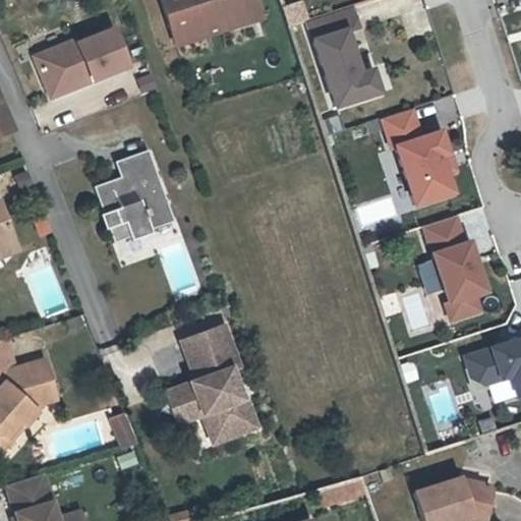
[(254,0),(161,0),(176,45),(261,18),(254,0)]
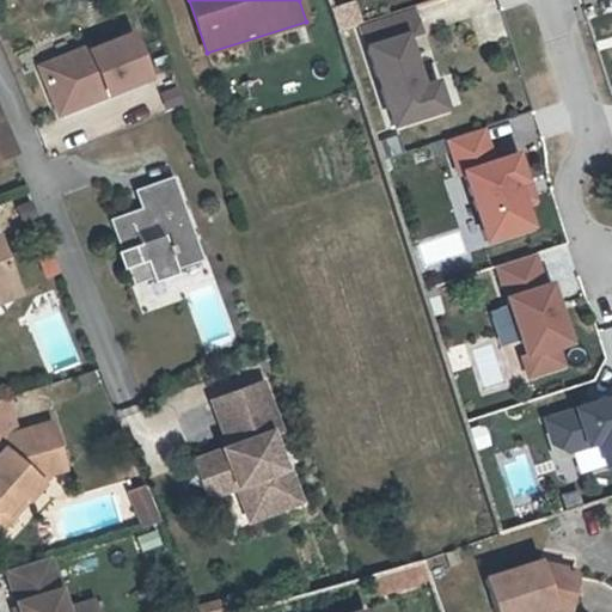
[(411,30),(360,46),(386,132),(452,112),(441,77),(427,81),(411,30)]
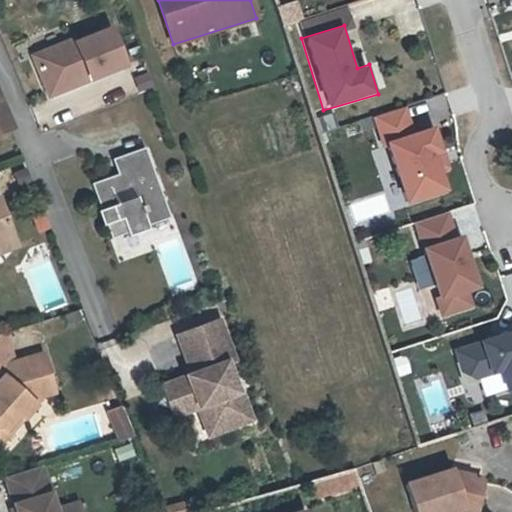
[(34,57),(50,96),(125,66),(111,31),(77,44),(76,40),(34,57)]
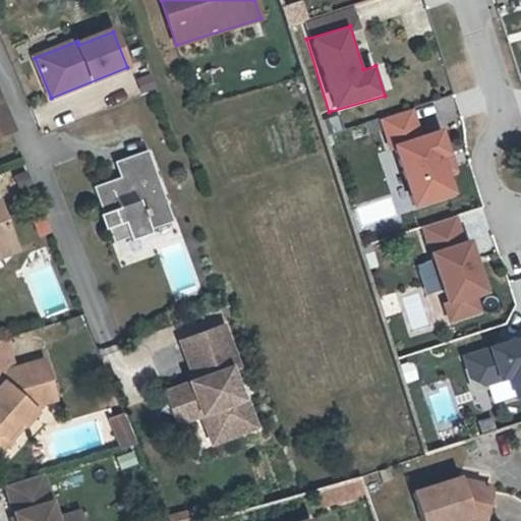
[(0,132),(9,129),(8,125),(0,106),(0,132)]
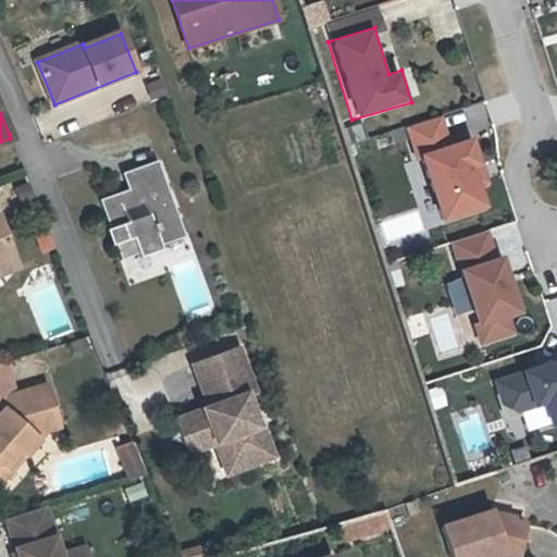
[(443,120),(406,132),(415,158),(420,156),(440,221),(487,206),(484,193),(489,192),(472,138),(450,145),(443,120)]
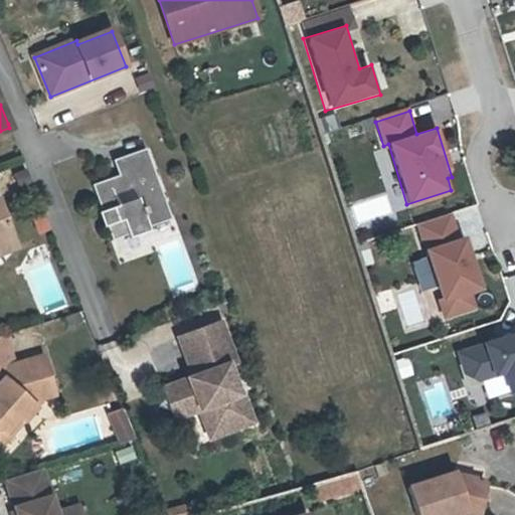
[(95,210),(80,215),(87,231),(101,226),(106,238),(165,216),(140,146),(116,155),(121,171),(86,183),(95,210)]
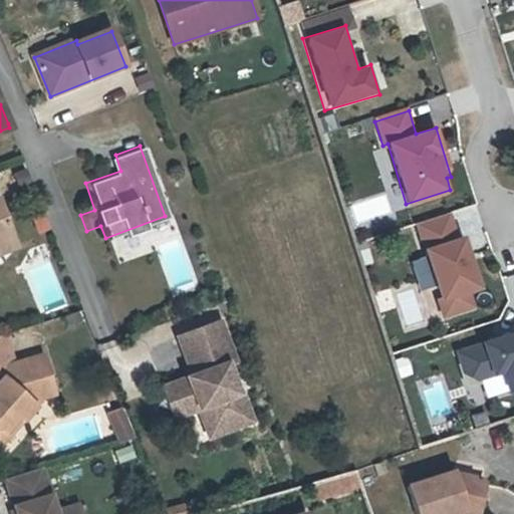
[(0,243),(11,239),(0,208),(0,243)]
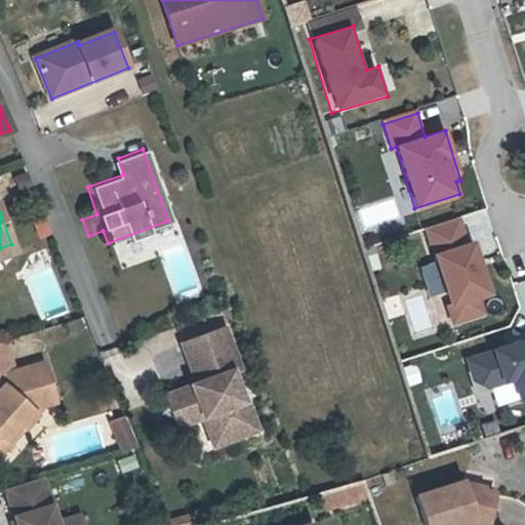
[(37,239),(50,234),(42,215),(30,220),(37,239)]
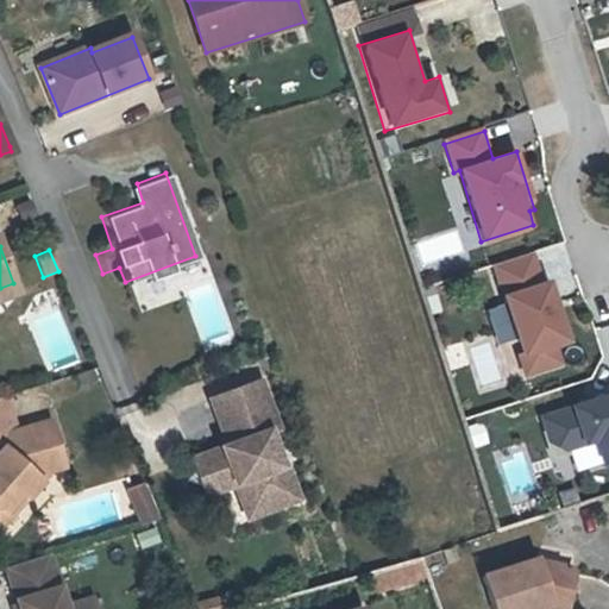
[(535,255),(488,268),(519,382),(569,369),(563,345),(569,340),(551,275),(541,277),(535,255)]
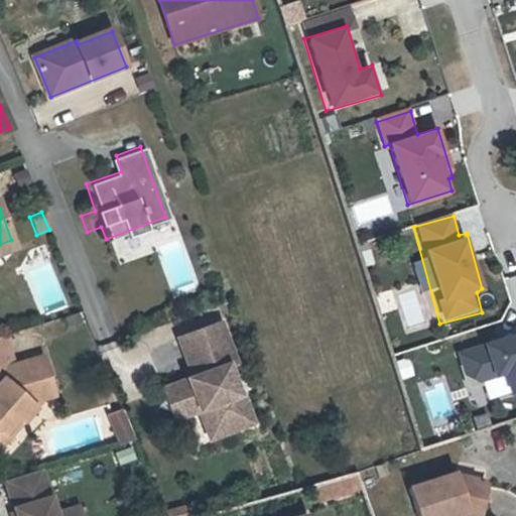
[(0,250),(13,246),(11,240),(0,244),(0,250)]
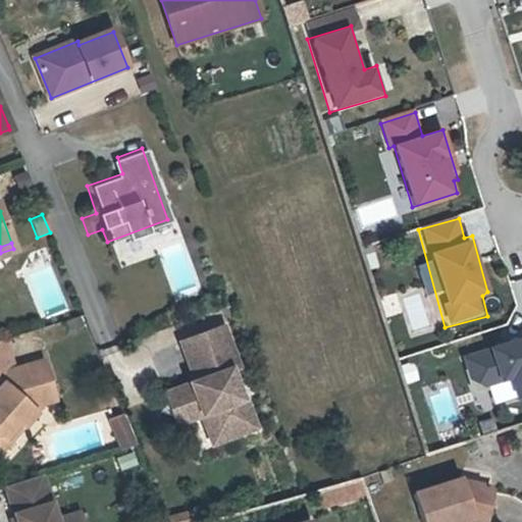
[(222,327),(180,343),(195,383),(178,388),(190,419),(201,416),(211,445),(255,429),(244,400),(240,400),(229,371),(238,368),(222,327)]
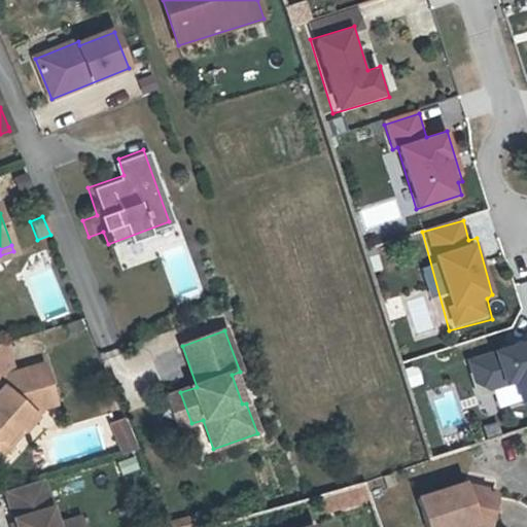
[(526,340),(469,357),(479,383),(496,389),(514,383),(520,400),(526,397),(526,340)]
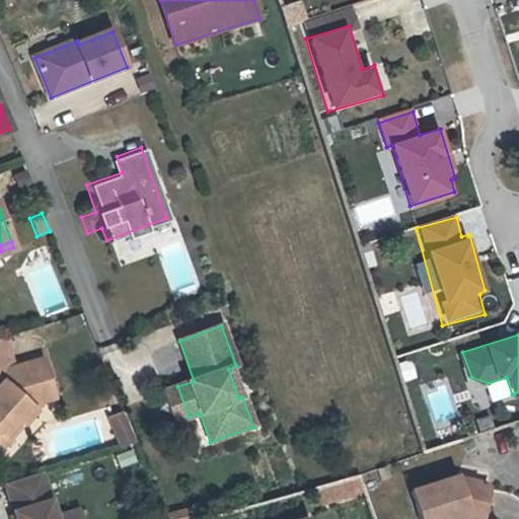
[(0,431),(3,434),(27,404),(38,401),(38,399),(52,395),(41,357),(12,365),(3,336),(0,336),(0,431)]
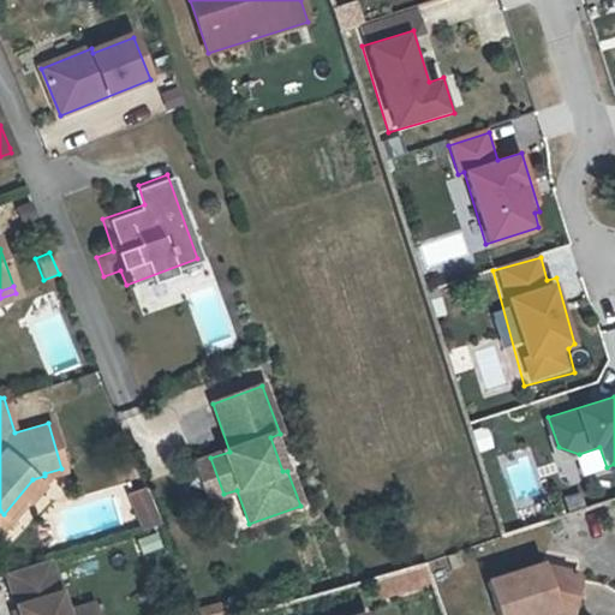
[(526,447),(500,454),(513,502),(539,495),(526,447)]
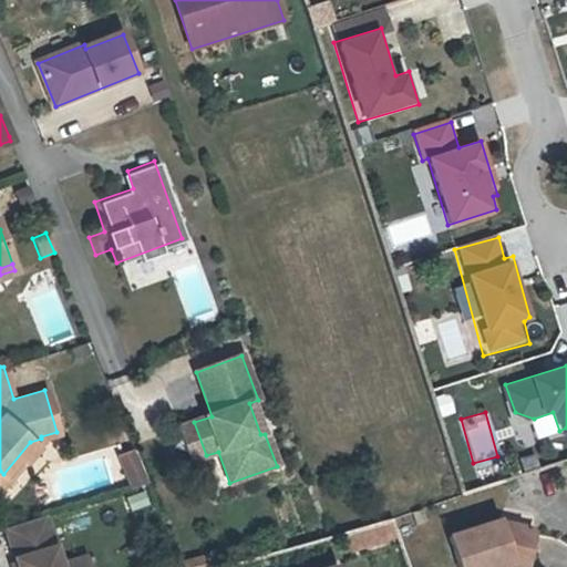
[(206,455),(194,422),(178,428),(191,462),(200,459),(203,465),(209,462),(217,487),(229,483),(218,452),(206,455)]
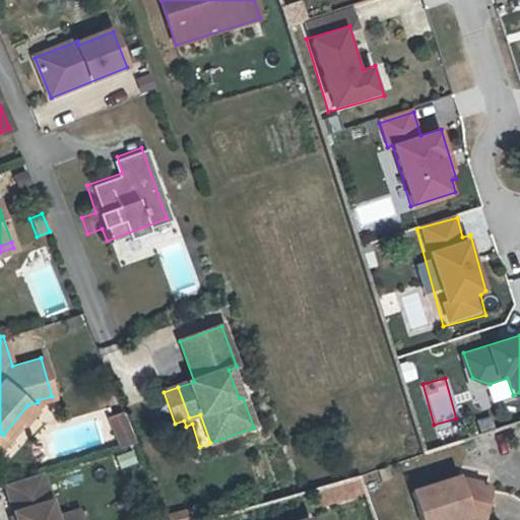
[(0,446),(31,409),(27,405),(3,435),(0,432),(0,446)]
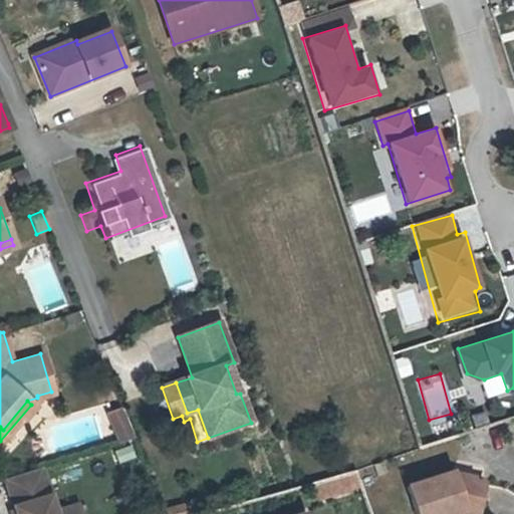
[(121,408),(107,412),(116,441),(134,436),(121,408)]
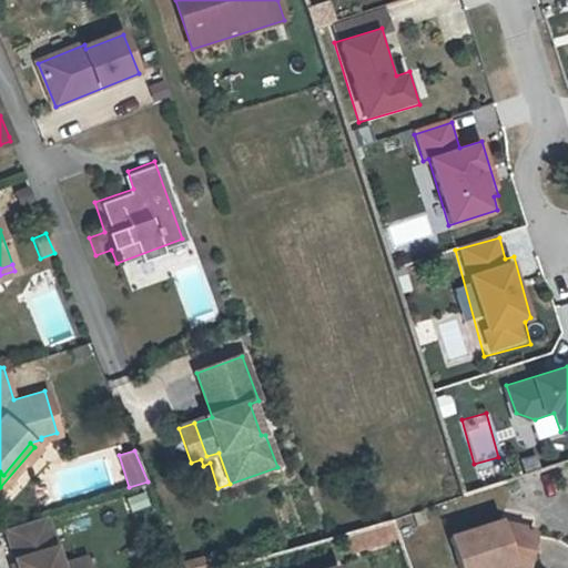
[(88,567),(84,557),(59,565),(43,515),(4,527),(17,567),(88,567)]
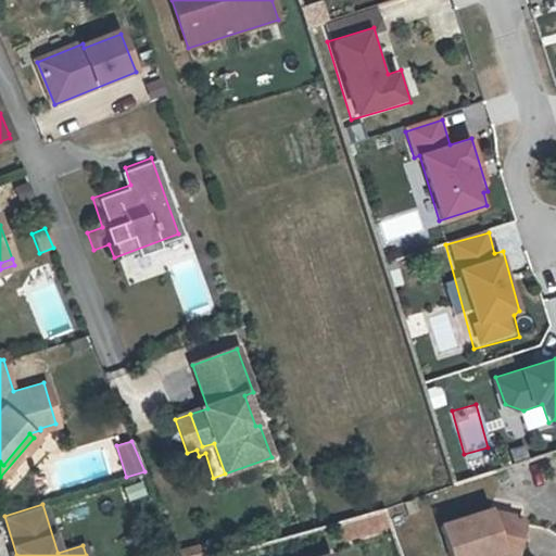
[(438,526),(449,555),(485,555),(503,551),(517,553),(523,520),(490,515),(488,508),(438,526)]
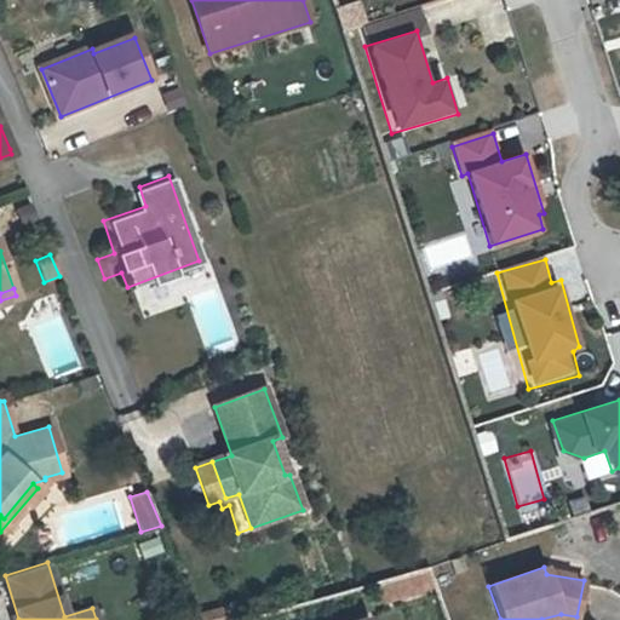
[(429,568),(408,574),(413,591),(435,585),(429,568)]
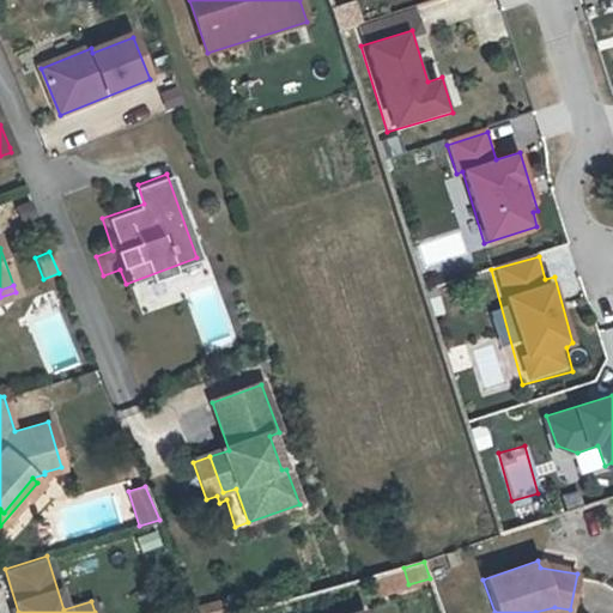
[(408,584),(404,568),(376,575),(382,593),(408,584)]
